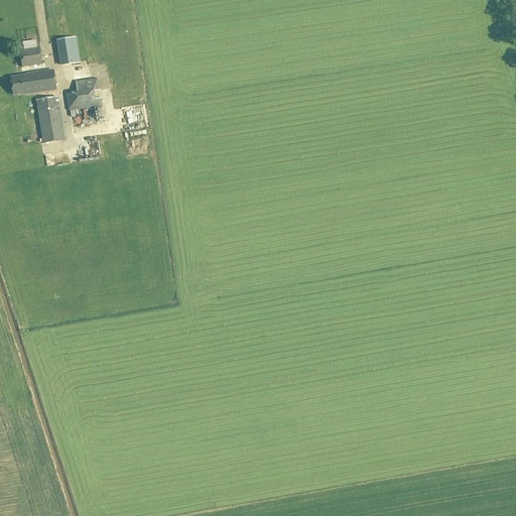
[(76,38),(57,41),(60,66),(80,62),(76,38)]
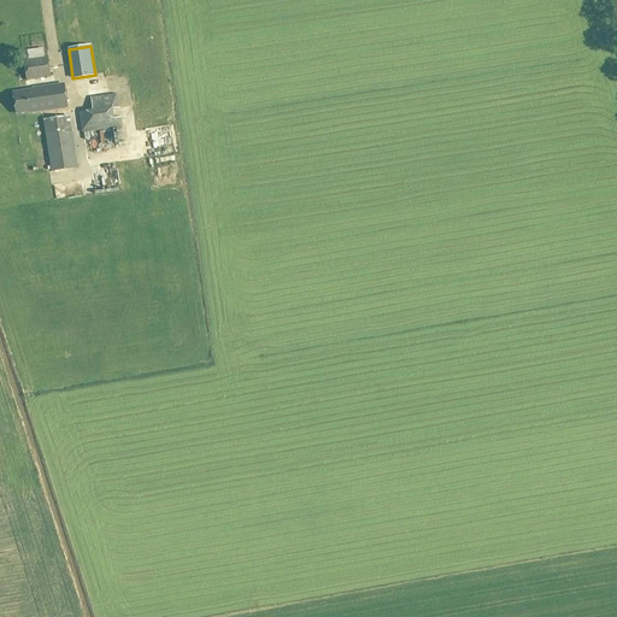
[(51,77),(48,58),(23,62),(27,81),(51,77)]
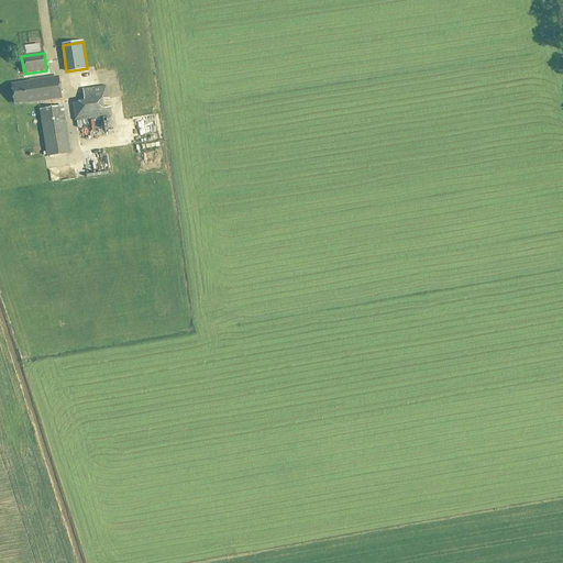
[(97,85),(97,73),(73,74),(74,86),(97,85)]
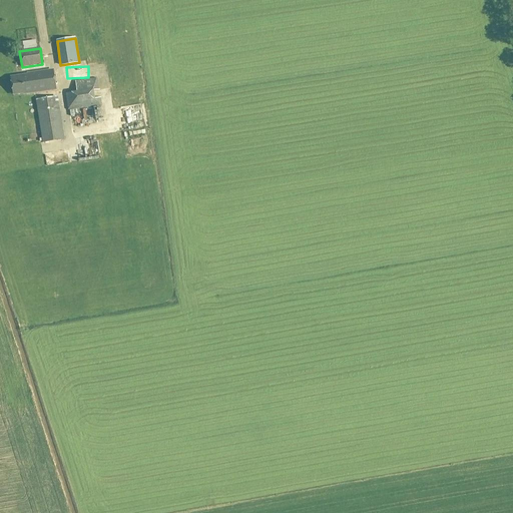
[(23,76),(11,77),(13,94),(23,93),(23,94),(34,92),(55,89),(53,70),(27,74),(27,75),(23,76)]
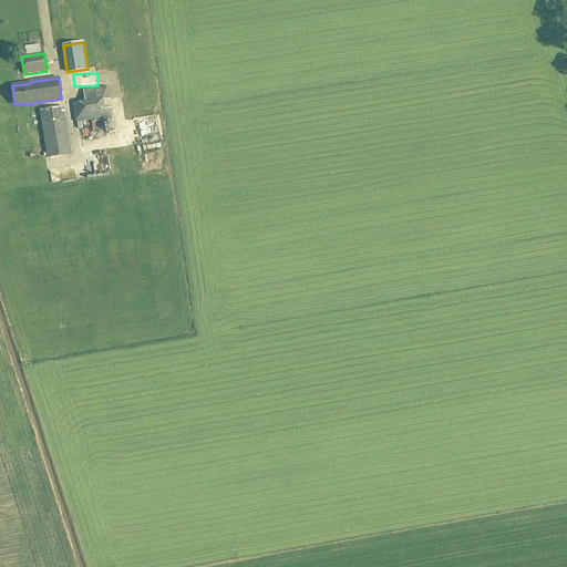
[(103,102),(110,101),(106,86),(84,91),(83,102),(72,103),(75,123),(112,116),(111,109),(104,110),(103,102)]
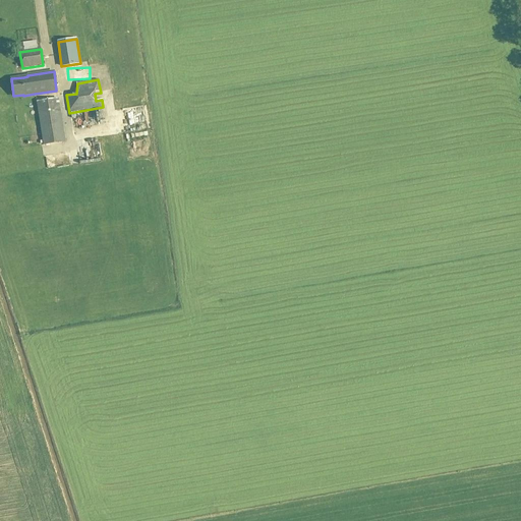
[(58,99),(37,102),(44,145),(64,141),(58,99)]
